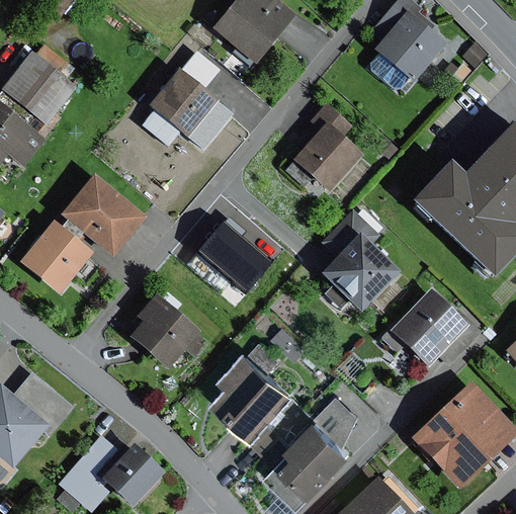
[(47,0),(46,2),(61,13),(71,0),(47,0)]
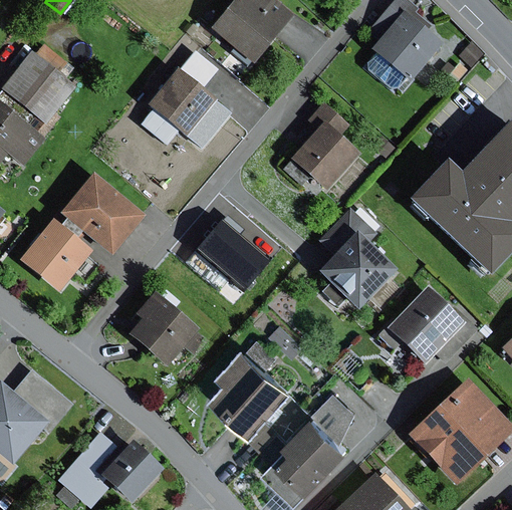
[(234,0),(212,27),(255,62),(294,13),(278,0),(234,0)]
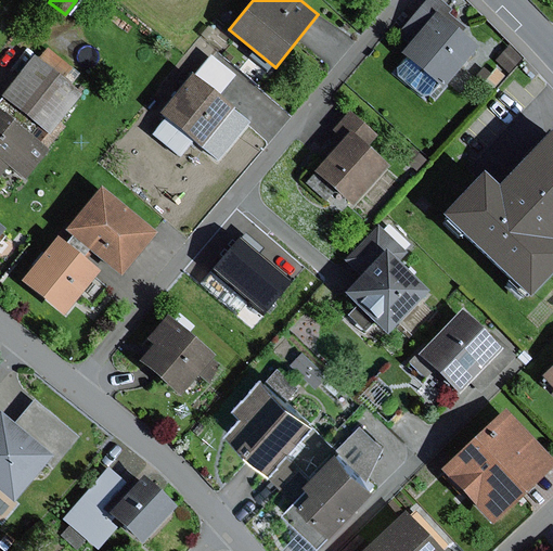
[(437,11),(441,15),(450,4),(445,0),(424,0),(399,30),(412,40),(437,11)]
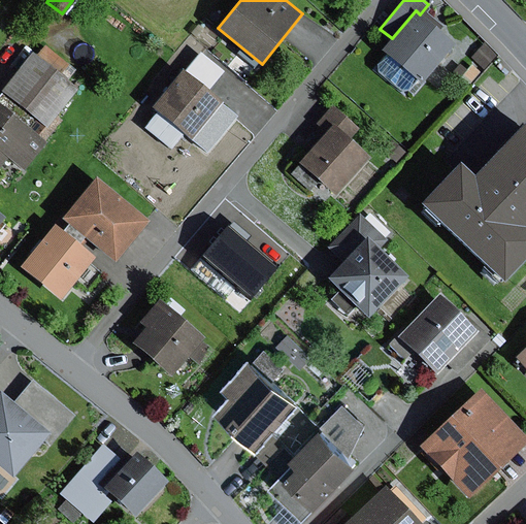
[(420,14),(416,10),(392,38),(383,50),(422,82),(455,42),(420,14)]
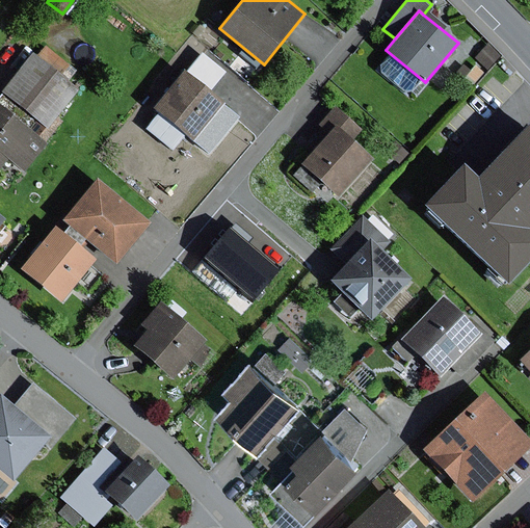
[(488,41),(475,54),(488,67),(502,53),(488,41)]
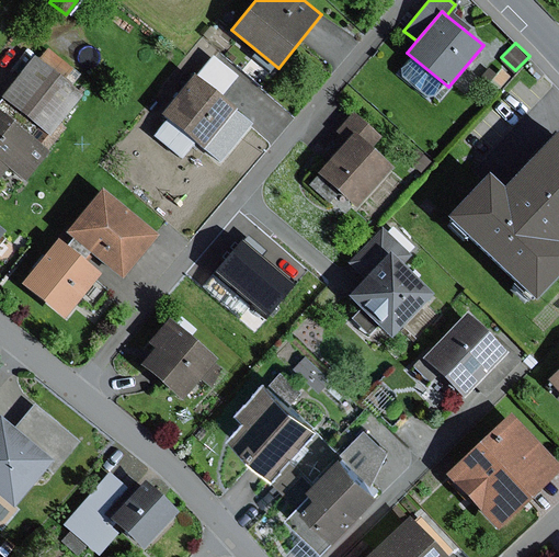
[(36,55),(0,98),(0,112),(37,144),(81,91),(36,55)]
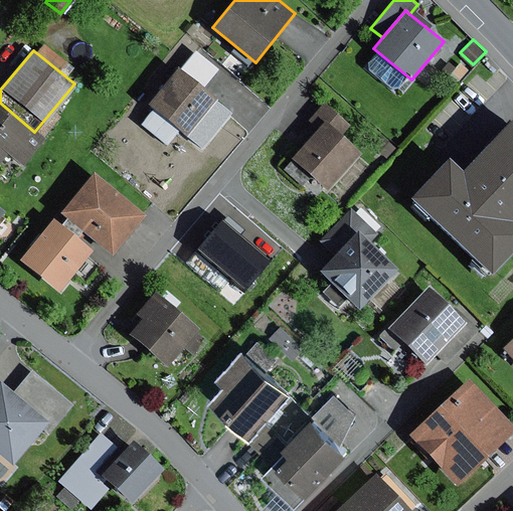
[(213,73),(188,53),(147,104),(186,135),(216,98),(202,87),(213,73)]
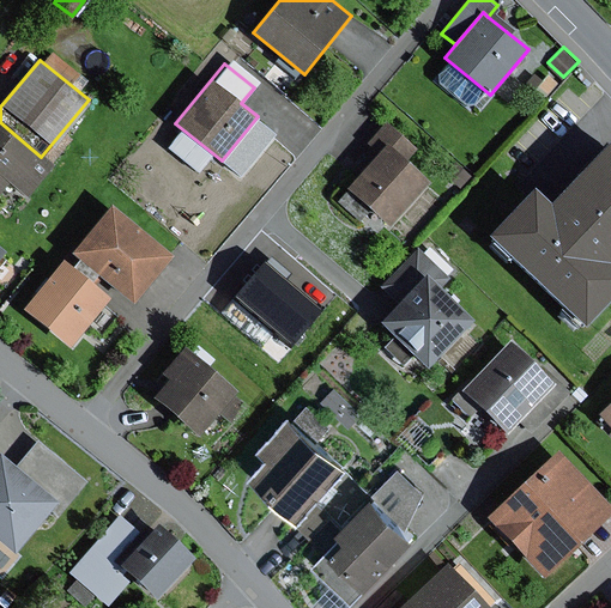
[(549,73),(536,87),(546,96),(560,81),(549,73)]
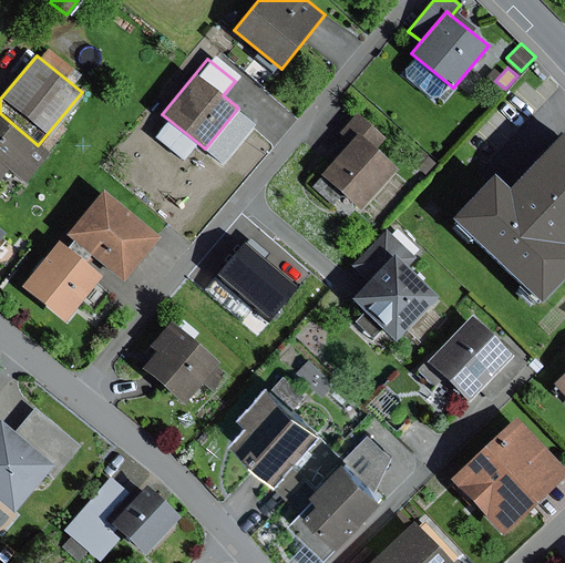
[(345,125),(357,135),(375,151),(387,136),(357,111),(345,125)]
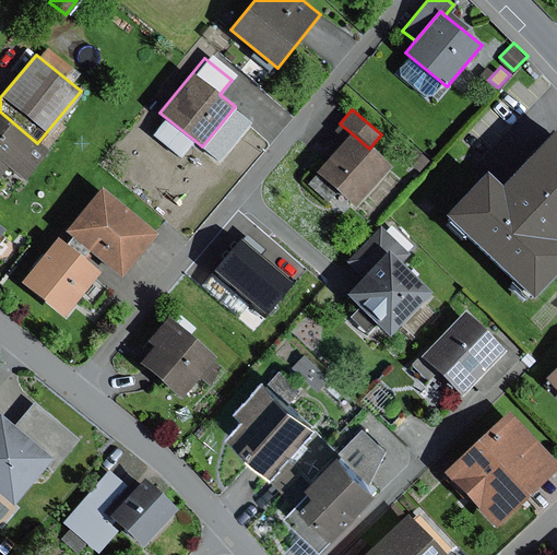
[(0,111),(0,176),(9,166),(25,179),(48,152),(37,143),(0,111)]
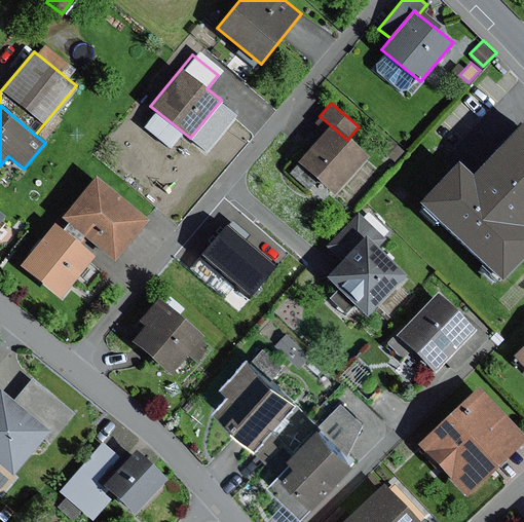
[(229,110),(206,139),(217,148),(240,119),(229,110)]
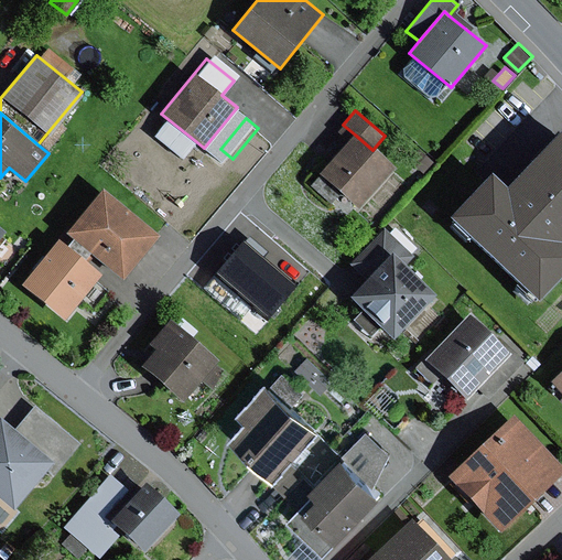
[(561,131),(505,193),(489,178),(451,221),(539,301),(561,275),(561,131)]
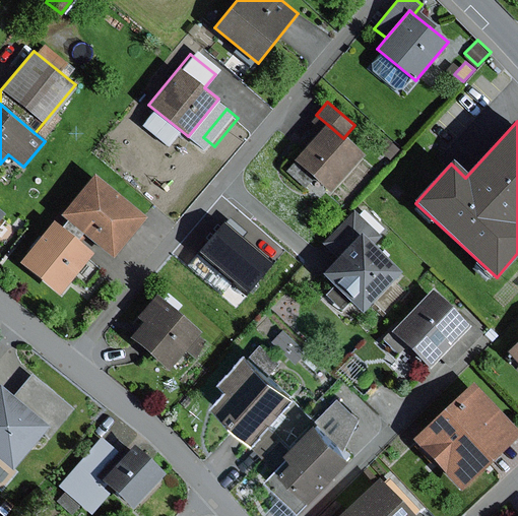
[(343,138),(327,124),(294,159),(331,194),(364,157),(343,138)]
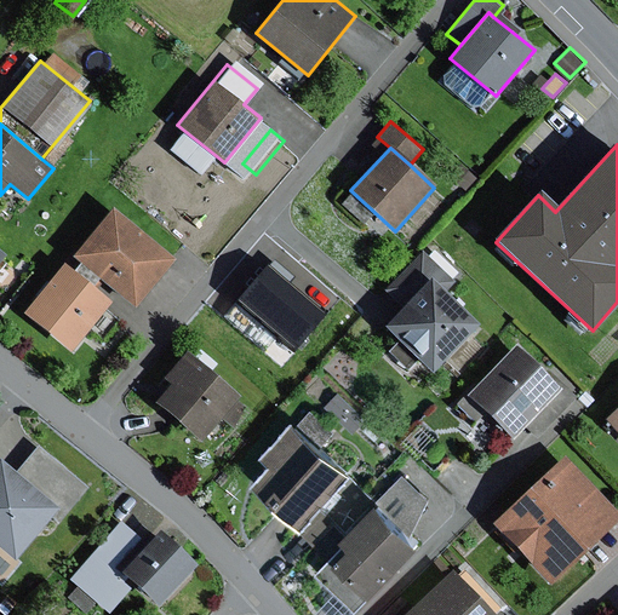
[(462,162),(451,173),(467,188),(478,176),(462,162)]
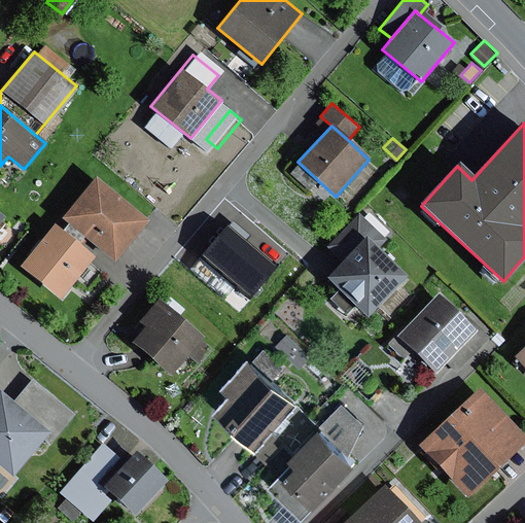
[(149,219),(98,177),(63,219),(68,222),(84,236),(115,260),(149,219)]
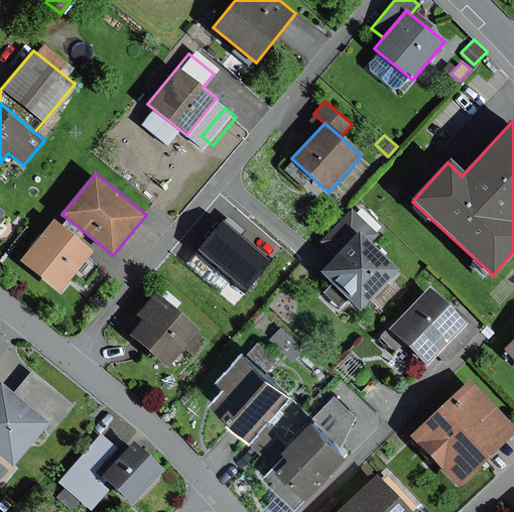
[(320,241),(337,255),(361,231),(369,222),(353,207),(320,241)]
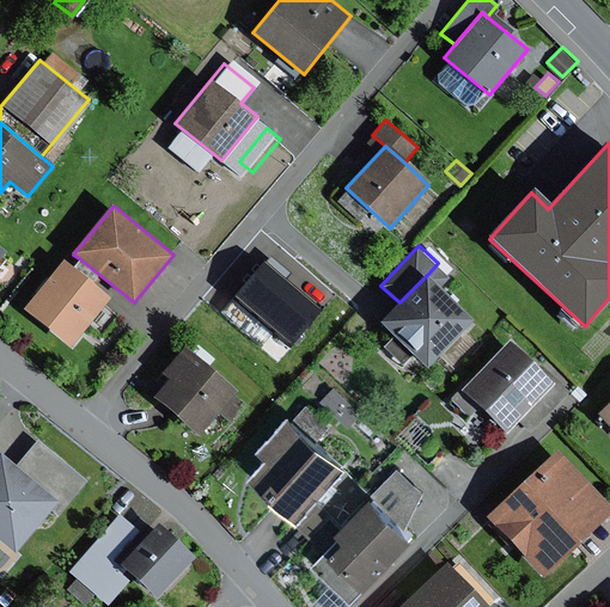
[(72,267),(65,261),(24,310),(71,347),(111,296),(92,282),(98,274),(79,258),(72,267)]
